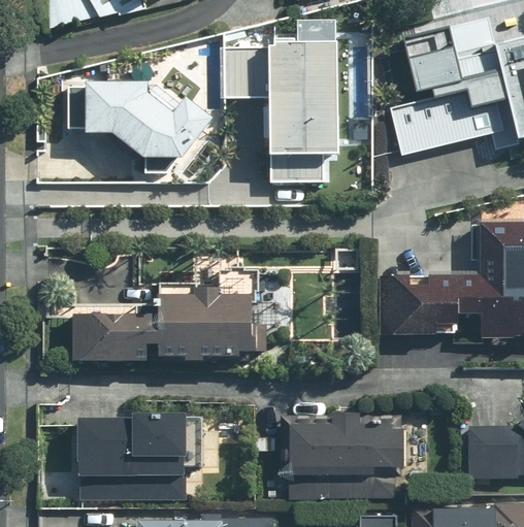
[(87,0),(98,20),(142,10),(140,3),(144,0),(87,0)]
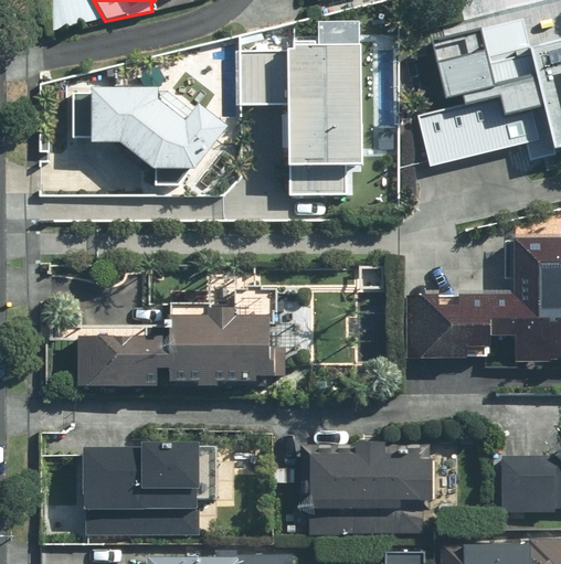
[(528,160),(554,153),(553,146),(560,142),(560,38),(528,46),(520,19),(432,40),(445,98),(463,94),(465,105),(417,117),(430,166),(524,144),(528,160)]
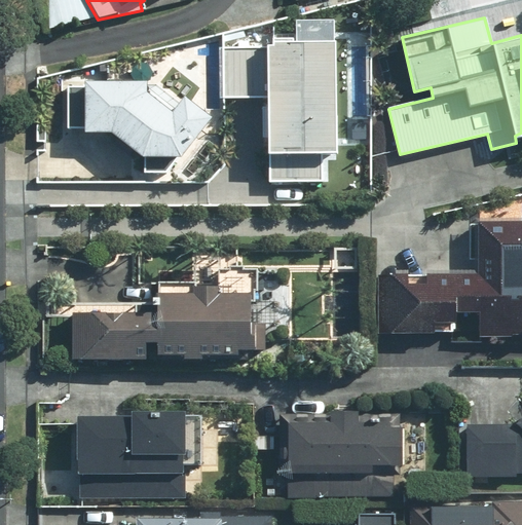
[(267,46),(222,47),(222,96),(267,96),(268,153),(269,183),(321,182),(321,153),(337,152),(336,46),(336,39),(267,40),(267,46)]
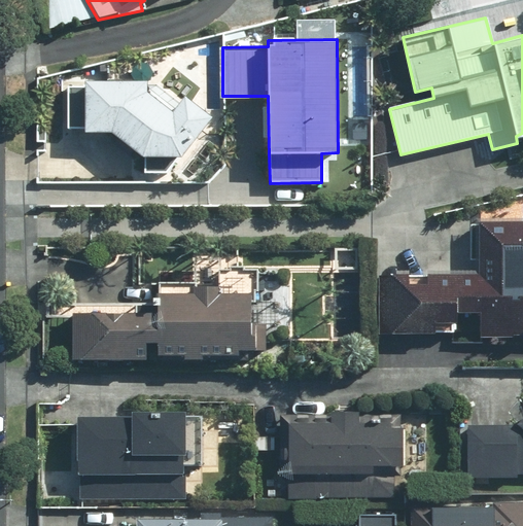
[(173,113),(147,92),(147,81),(84,81),(84,132),(113,132),(144,158),(182,158),(211,115),(184,96),(173,113)]
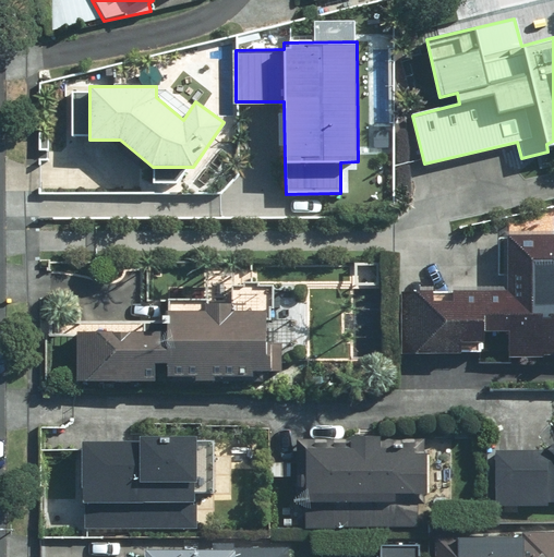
[(400,355),(553,354),(553,232),(507,233),(507,291),(399,291),(400,355)]
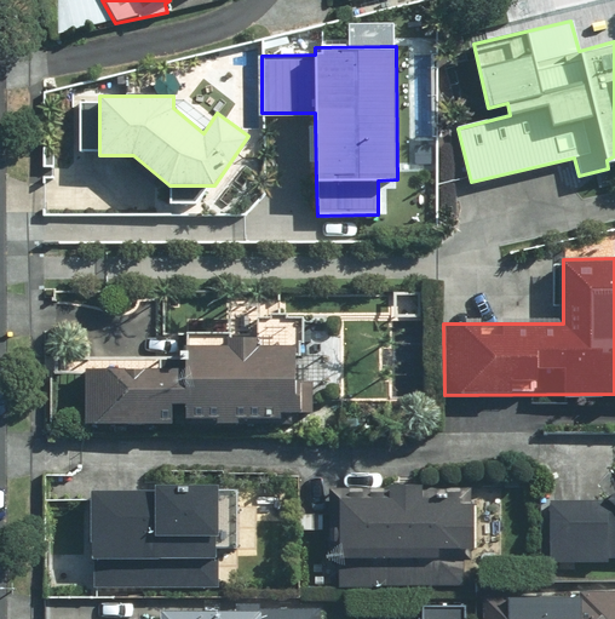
[(183,368),(84,370),(85,423),(310,420),(310,379),(294,379),(294,344),(257,344),(257,336),(225,336),(225,344),(182,345),(183,368)]
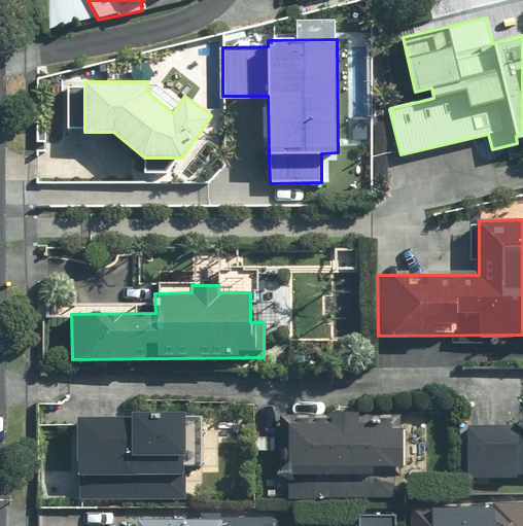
[(391,495),(391,476),(399,476),(399,413),(278,415),(279,477),(286,477),(286,497),(391,495)]
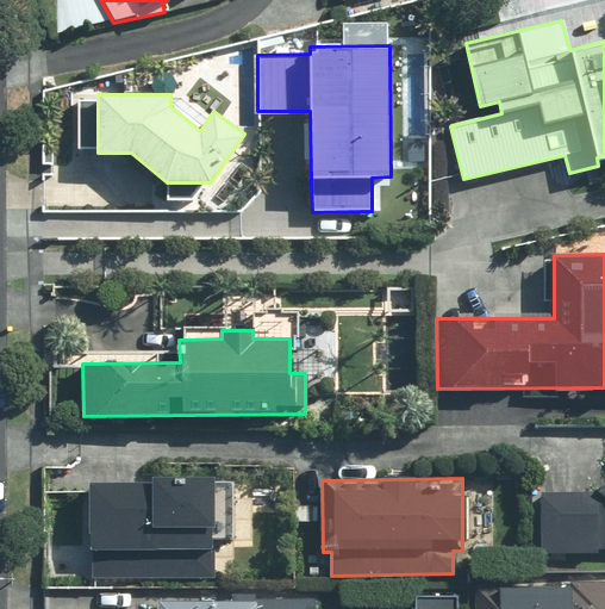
[(232,479),(88,482),(91,579),(214,577),(214,536),(234,535),(232,479)]
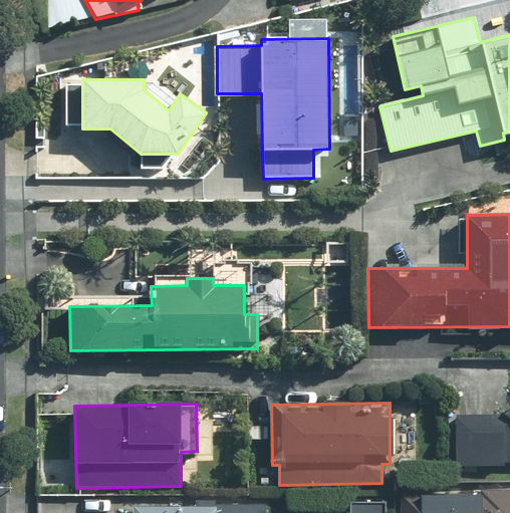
[(509,413),(453,415),(454,463),(509,461),(509,413)]
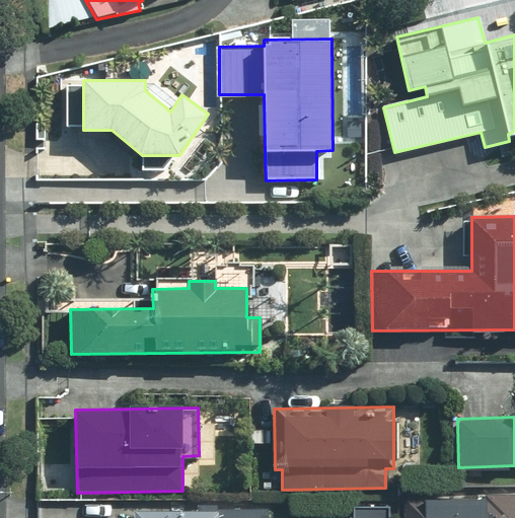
[(514,517),(514,497),(401,498),(401,517),(514,517)]
